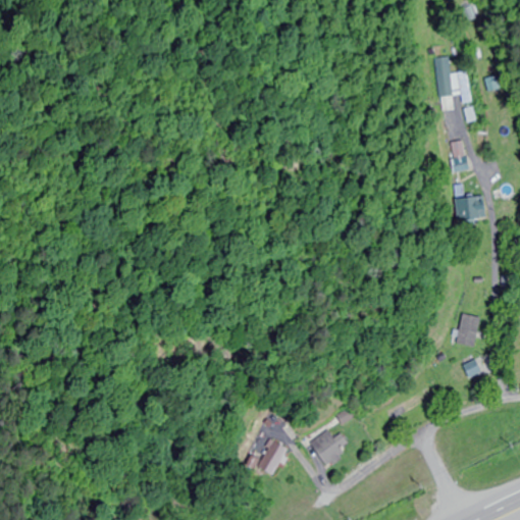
[(449,84),(444,57),(431,59),(436,87),(449,84)]
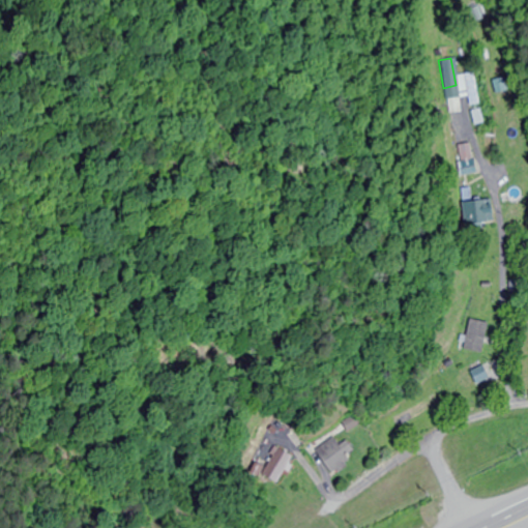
[(481,122),(475,71),(465,72),(471,124),(481,122)]
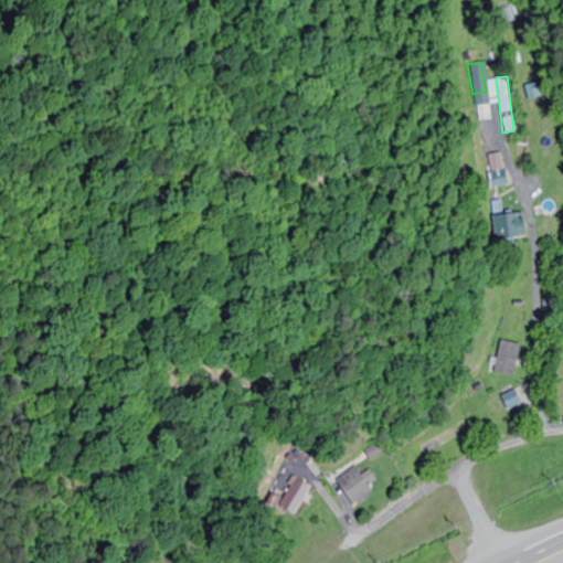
[(500,242),(529,238),(526,212),(498,215),(500,242)]
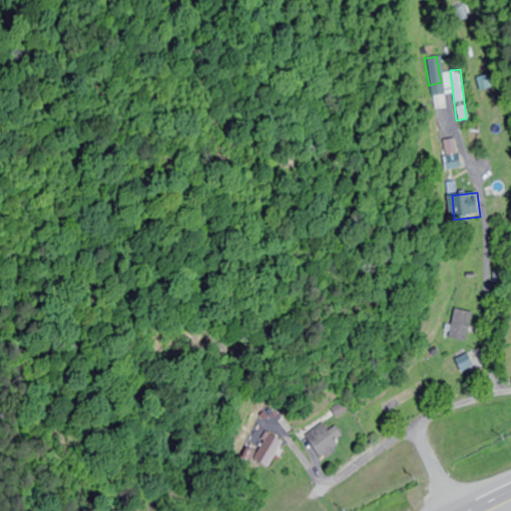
[(474,312),(455,308),(450,338),(469,341),(474,312)]
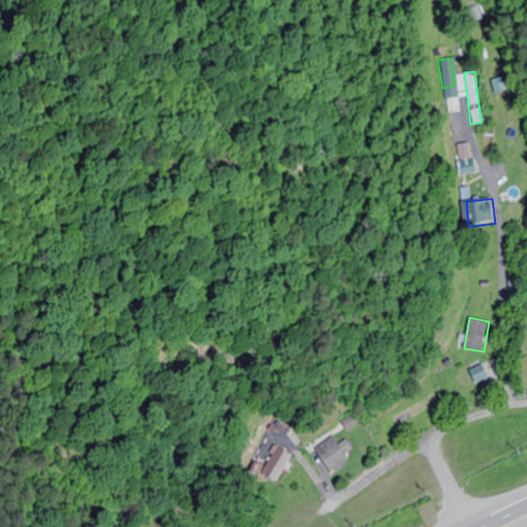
[(487,384),(482,362),(456,367),(461,391),(487,384)]
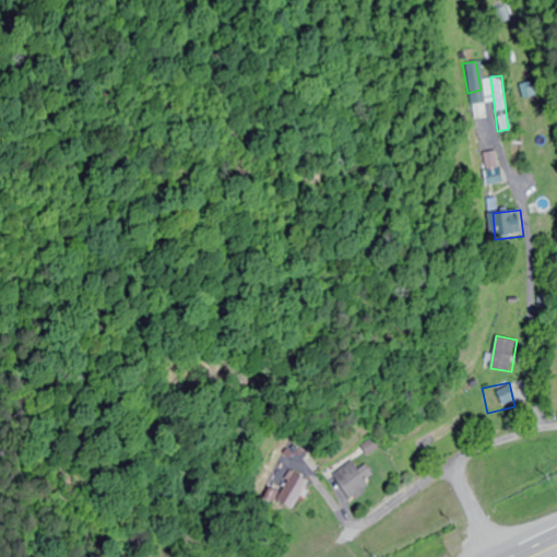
[(356,499),(374,482),(350,460),(333,477),(356,499)]
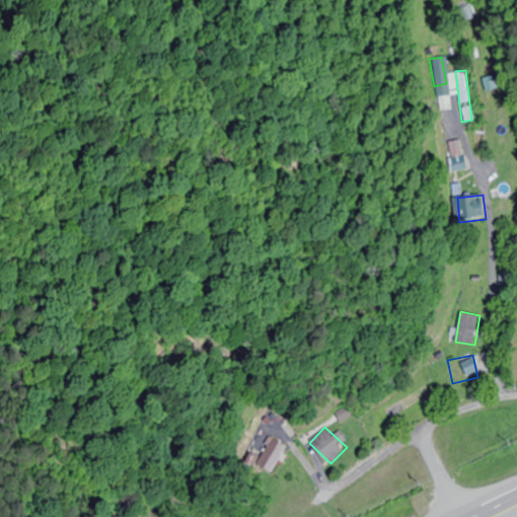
[(290,446),(273,437),(259,463),(277,472),(290,446)]
